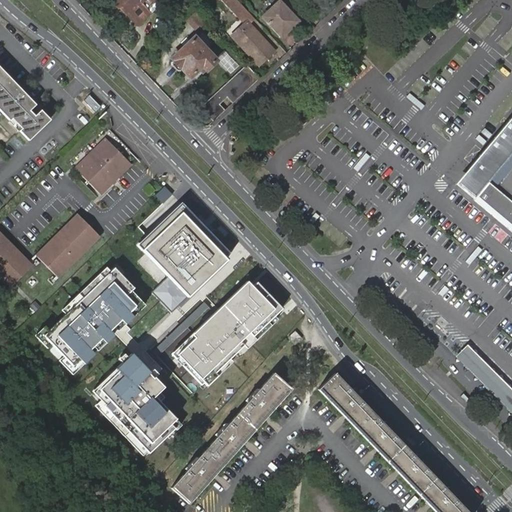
[(154,0),(111,0),(121,9),(122,7),(129,14),(133,9),(142,19),(151,10),(142,1),(142,0),(149,0),(151,3),(154,0)]
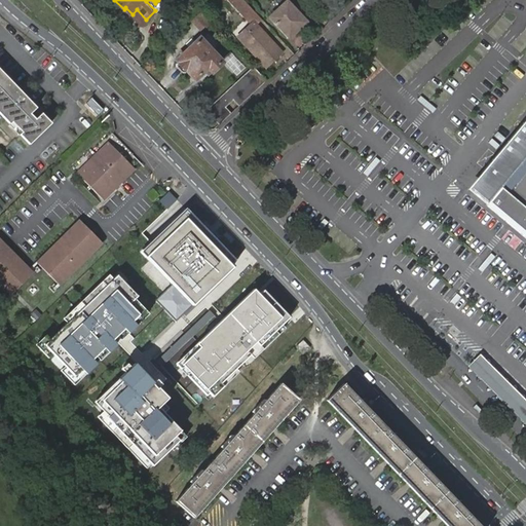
[(165,0),(158,0),(155,3),(153,0),(146,0),(146,1),(155,10),(165,0)]
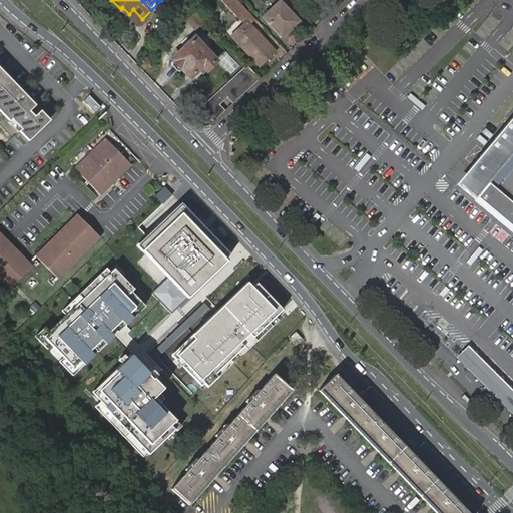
[(241,5),(236,0),(223,0),(234,12),(241,5)]
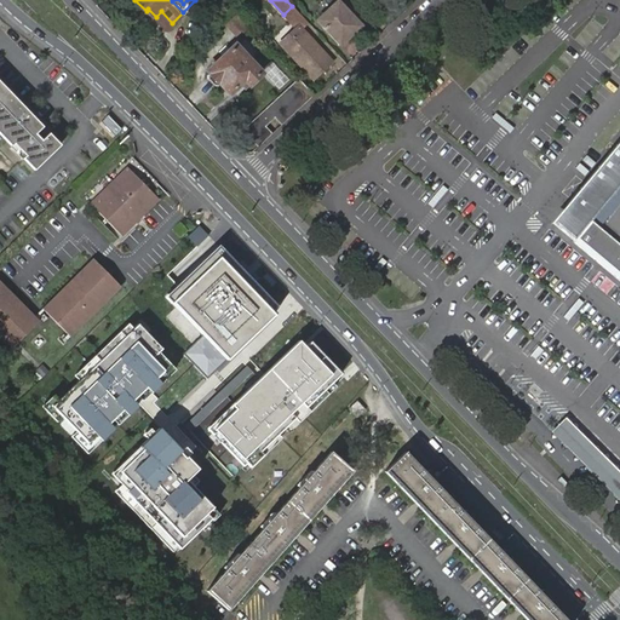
[(360,26),(339,3),(319,21),(340,44),(360,26)]
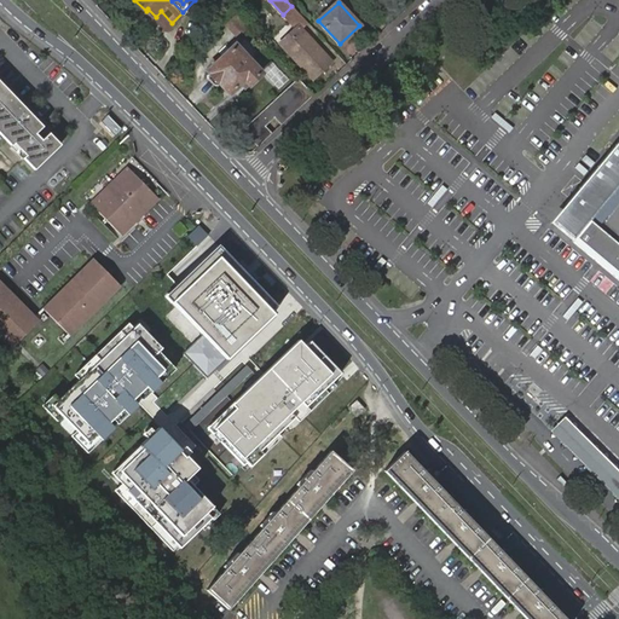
[(305,27),(308,24),(291,6),(283,15),(294,25),(299,21),(305,27)]
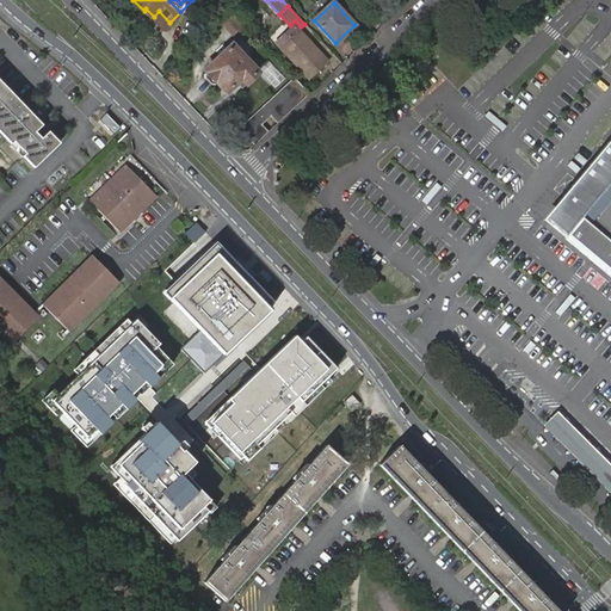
[(165,28),(170,23),(159,11),(154,17),(165,28)]
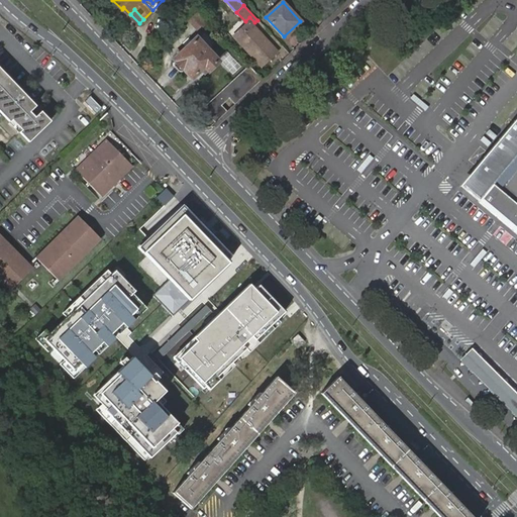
[(207,20),(198,10),(188,19),(198,29),(207,20)]
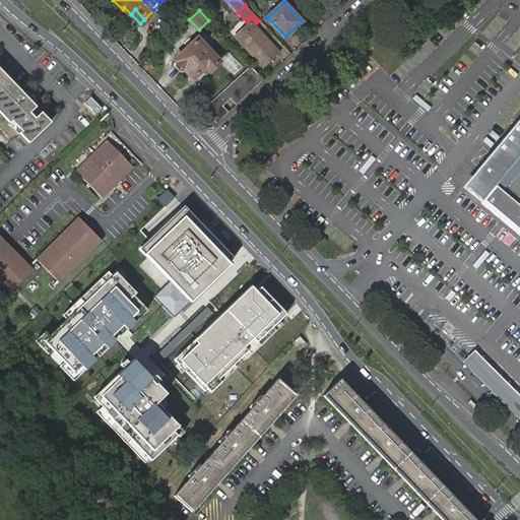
[(278,52),(251,22),(237,36),(263,66),(278,52)]
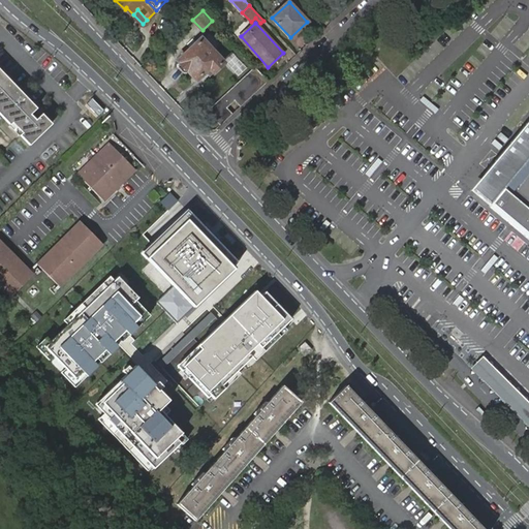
[(201,38),(213,51),(220,43),(210,31),(201,38)]
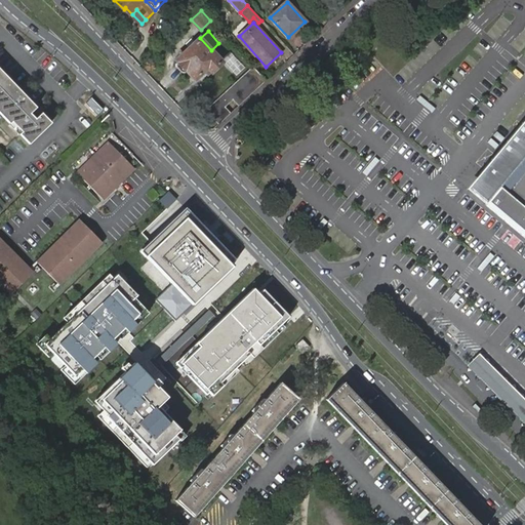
[(223,63),(211,50),(200,38),(176,61),(195,80),(207,69),(211,74),(223,63)]
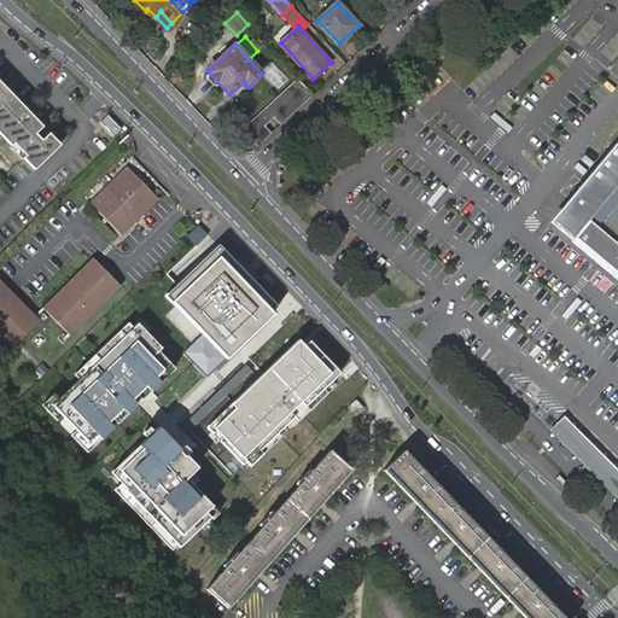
[(0,130),(16,147),(19,145),(30,157),(28,159),(39,172),(65,146),(54,135),(47,141),(40,135),(47,128),(0,79),(0,130)]
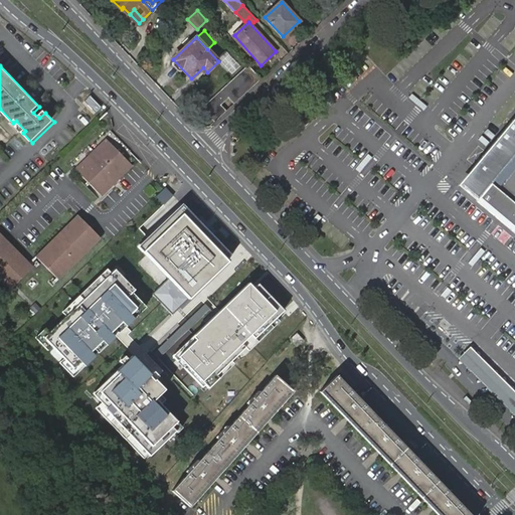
[(233,104),(261,79),(247,65),(201,108),(214,122),(226,111),(221,105),(228,98),(233,104)]
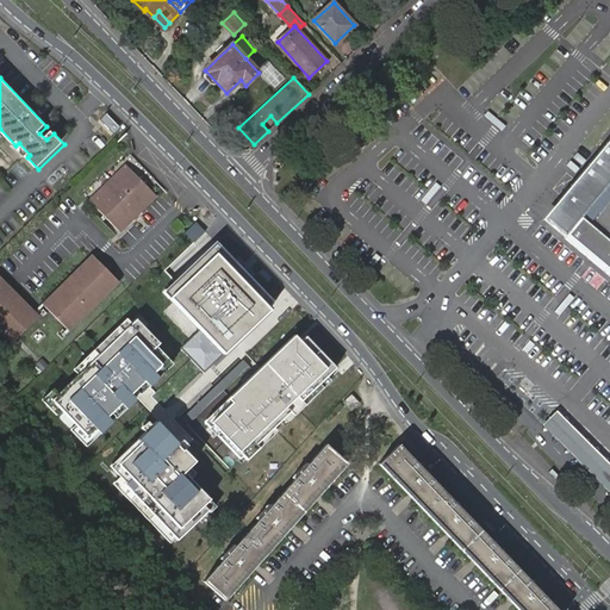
[(268,131),(277,123),(271,116),(262,124),(268,131)]
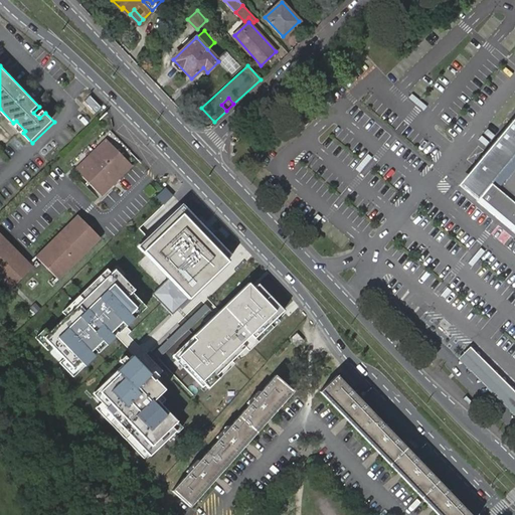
[(514,117),(472,169),(477,173),(467,184),(481,195),(478,199),(514,229),(514,117)]
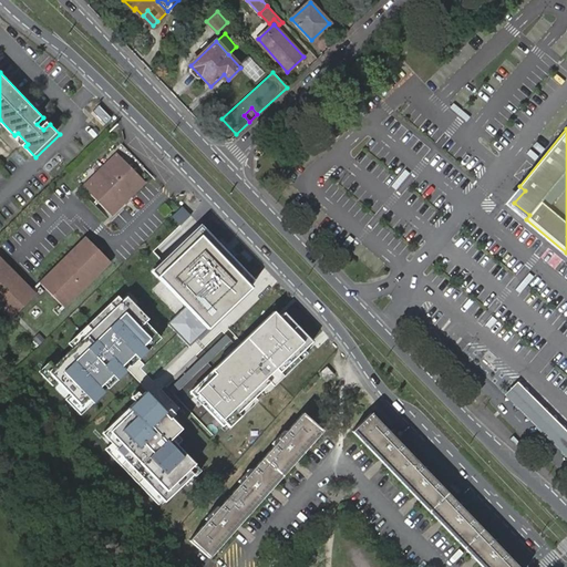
[(112,215),(145,184),(116,153),(83,184),(112,215)]
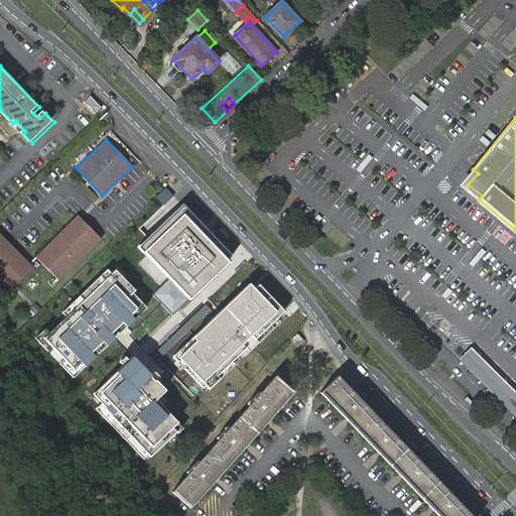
[(478,173),(473,169),(460,186),(515,233),(515,230),(479,200),(482,196),(468,184),(478,173)]
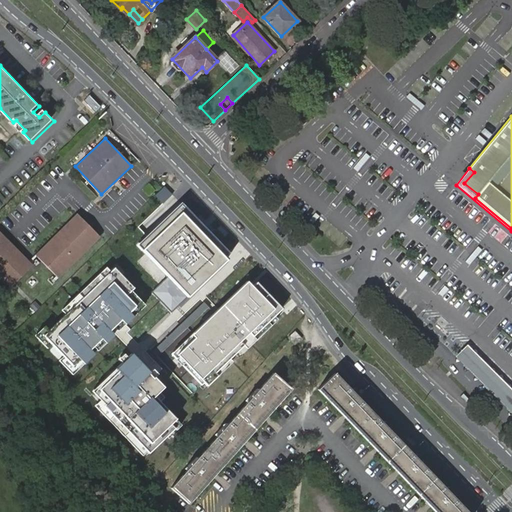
[(235,258),(188,209),(148,247),(195,296),(235,258)]
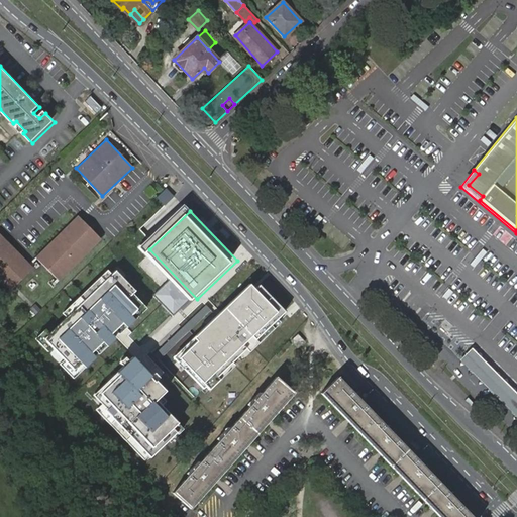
[(57,279),(100,237),(80,217),(37,259),(57,279)]
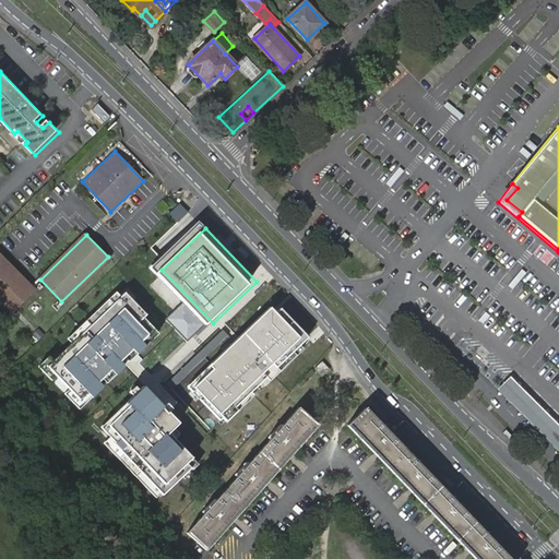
[(35,294),(0,257),(0,297),(14,313),(35,294)]
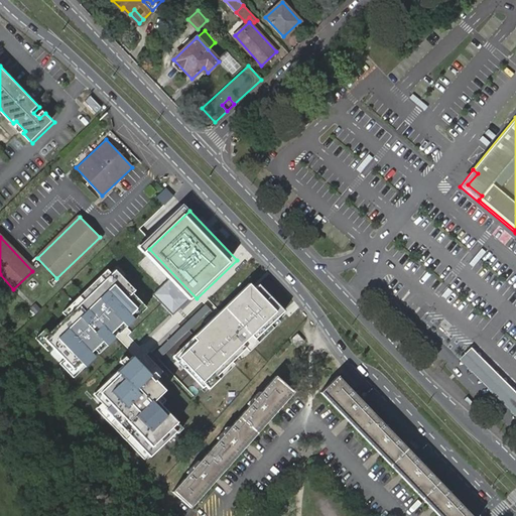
[(119,269),(47,338),(82,373),(121,335),(147,309),(134,295),(140,290),(119,269)]
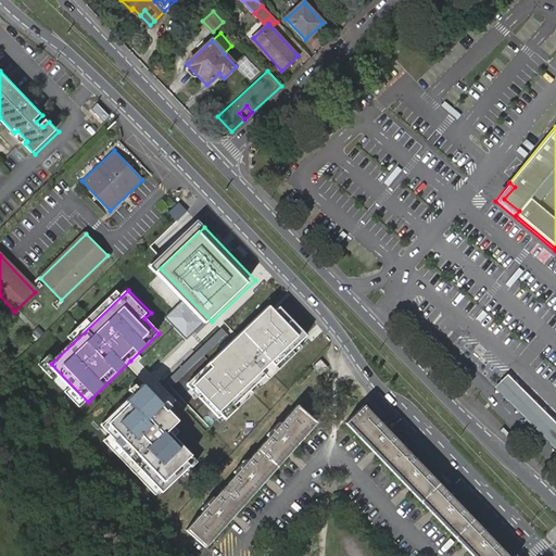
[(273,302),(189,382),(225,419),(308,339),(273,302)]
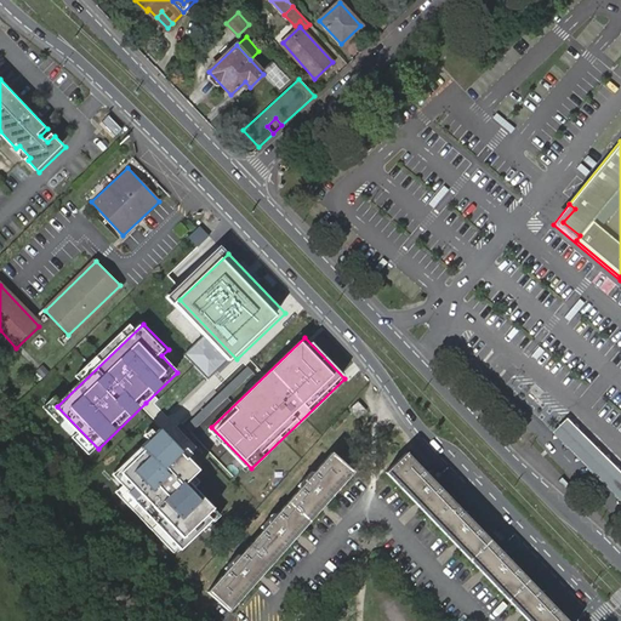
[(47,376),(43,370),(36,376),(41,382),(47,376)]
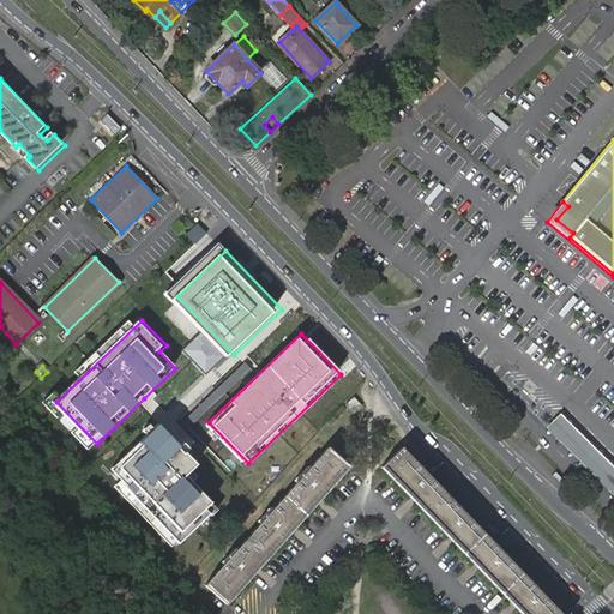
[(355,416),(362,408),(354,399),(345,408),(355,416)]
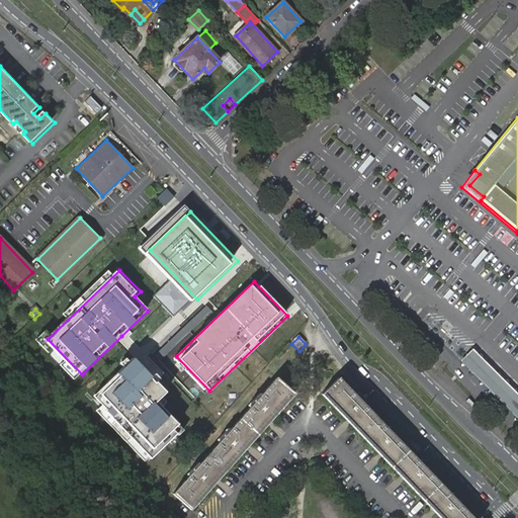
[(503,404),(517,419),(517,394),(510,386),(472,347),(459,359),(503,404)]
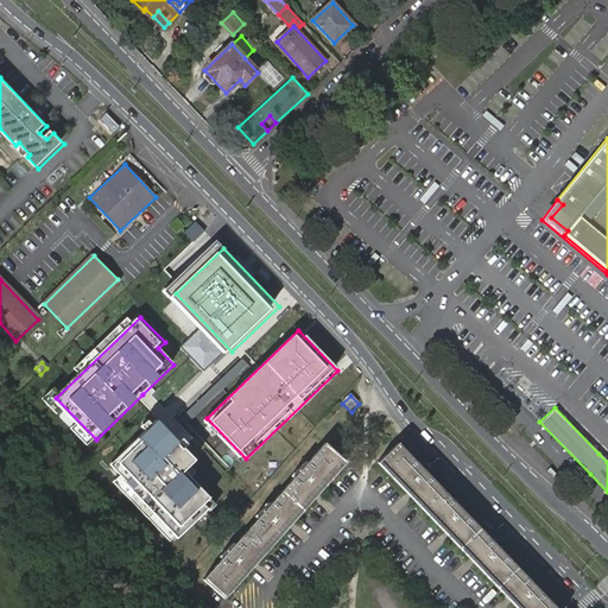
[(163,413),(112,461),(182,536),(220,501),(189,469),(203,456),(163,413)]
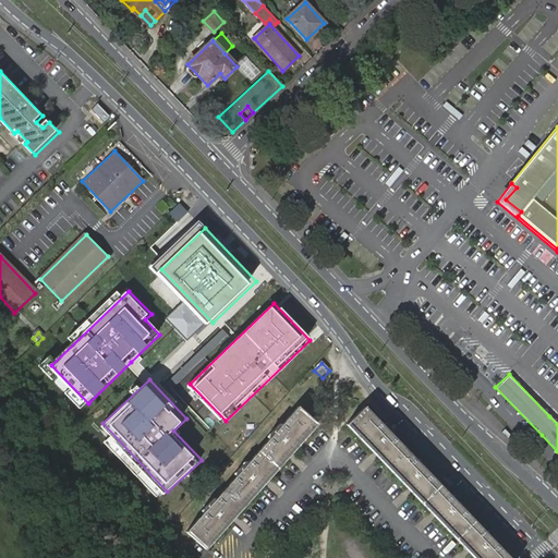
[(511,557),(366,407),(348,425),(475,557),(511,557)]
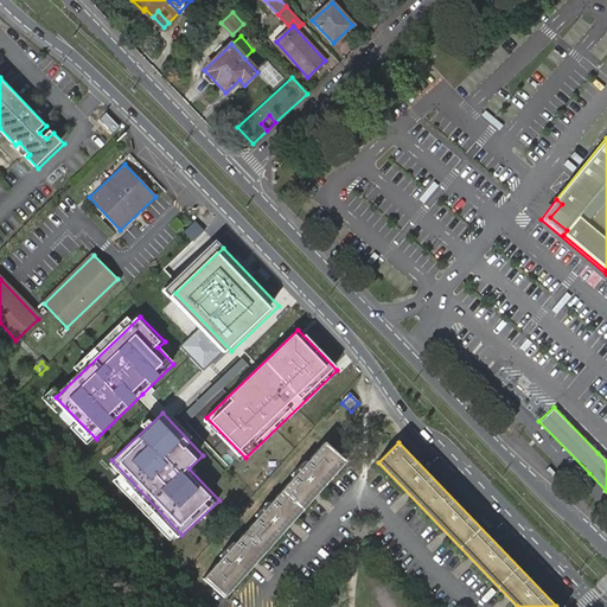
[(231,589),(345,462),(324,443),(302,468),(300,466),(294,472),(296,474),(266,509),(263,506),(257,512),(260,515),(230,548),(228,545),(222,553),(224,555),(203,579),(224,598),(231,589)]
